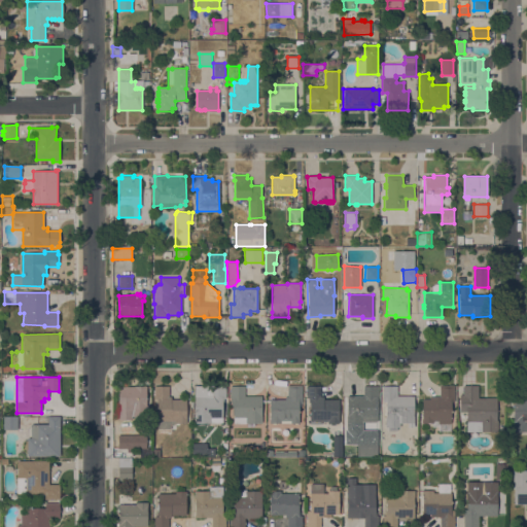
[(194,423),(194,416),(195,385),(225,386),(225,398),(224,398),(224,401),(222,401),(222,423),(194,423)]
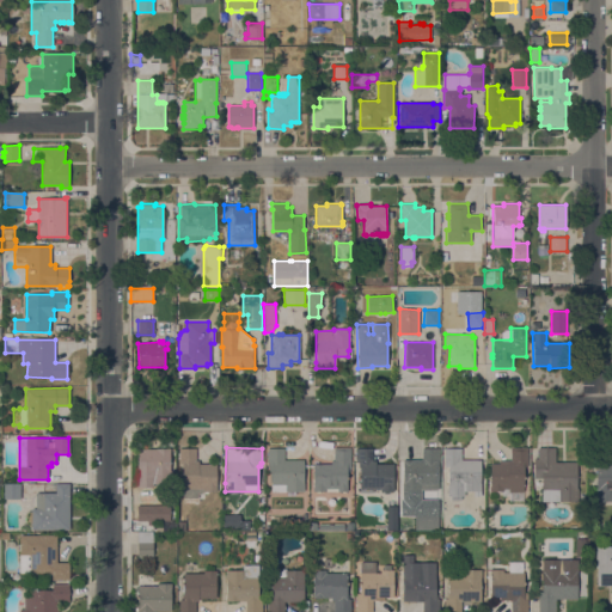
[(313,464),(322,464),(330,464),(330,460),(334,460),(334,447),(350,447),(350,469),(349,469),(349,472),(347,472),(347,491),(338,491),(338,488),(326,488),(326,491),(313,491),(313,464)]
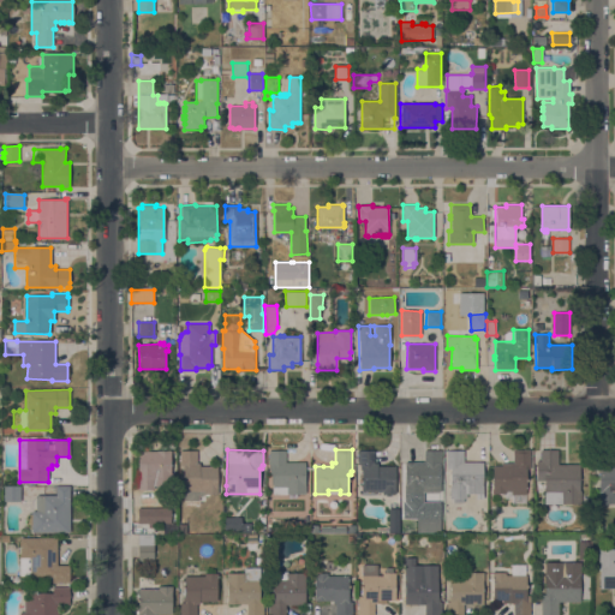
[(530,451),(530,470),(526,470),(526,502),(511,502),(511,490),(506,490),(506,494),(493,494),(493,489),(493,466),(501,466),(501,463),(513,463),(513,449),(530,451)]
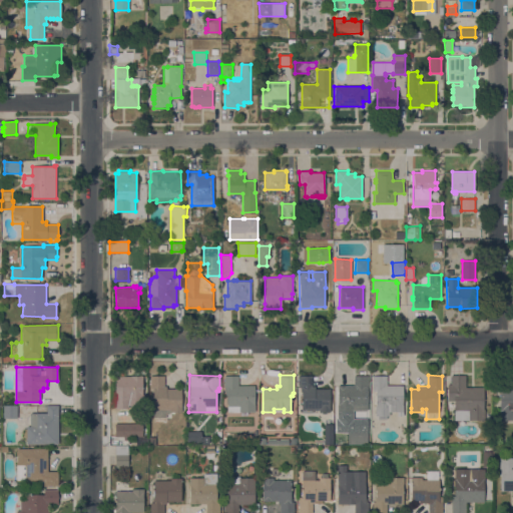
[(484,387),(483,409),(485,409),(485,421),(454,420),(454,401),(447,401),(447,384),(451,384),(451,375),(466,375),(466,387),(484,387)]
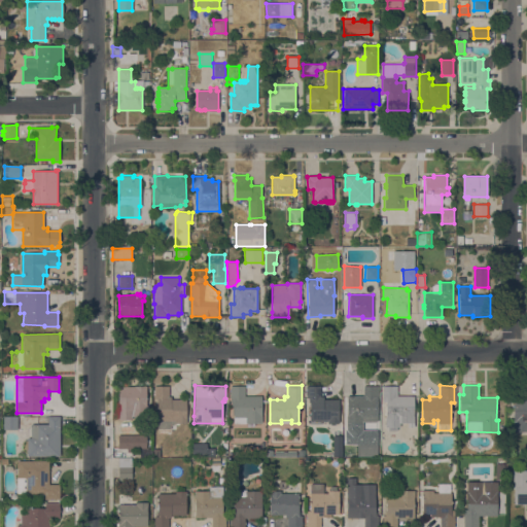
[(119,419),(119,431),(112,431),(112,387),(118,387),(118,386),(146,386),(146,417),(132,416),(132,419),(119,419)]
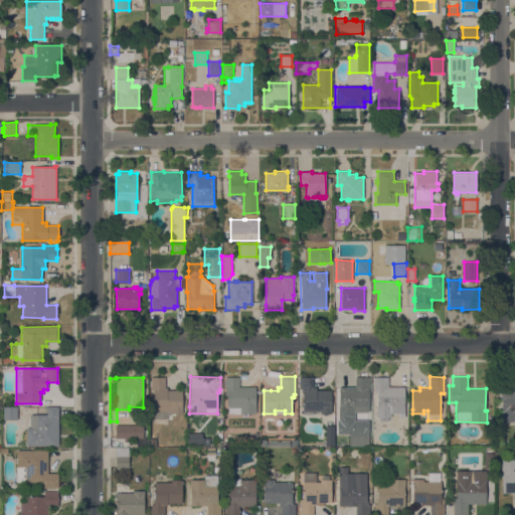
[(182,413),(171,413),(171,411),(166,411),(166,418),(155,418),(154,389),(151,389),(150,377),(164,377),(165,387),(167,387),(168,390),(182,390),(182,413)]
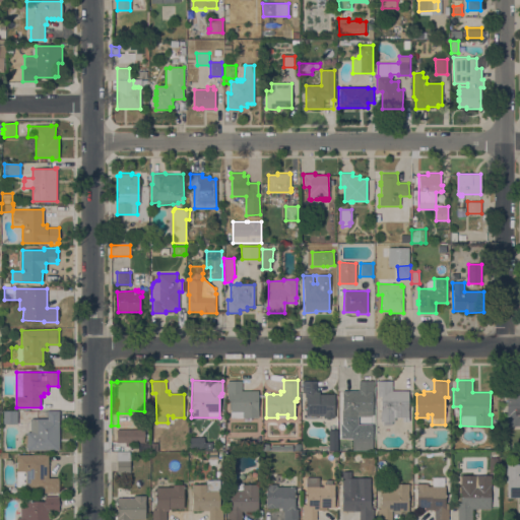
[(231,396),(230,396),(230,393),(226,393),(226,381),(242,381),(242,390),(259,391),(258,417),(231,417),(231,396)]
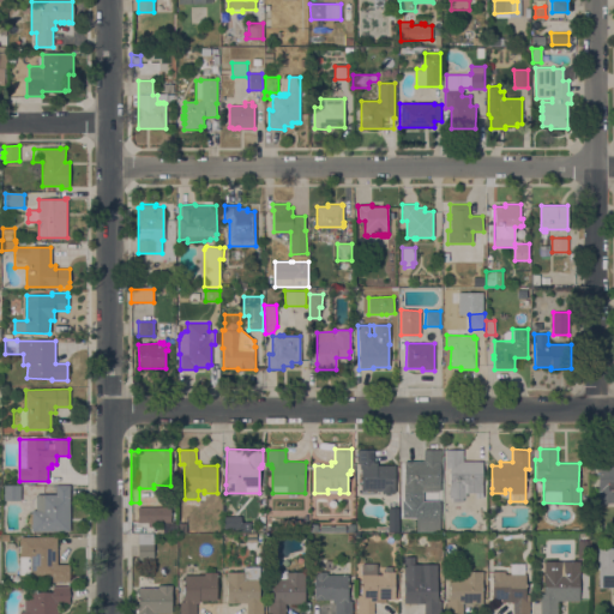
[(361,464),(356,464),(356,450),(373,450),(373,462),(377,462),(377,465),(395,465),(395,488),(395,493),(381,493),(381,491),(361,491),(361,464)]
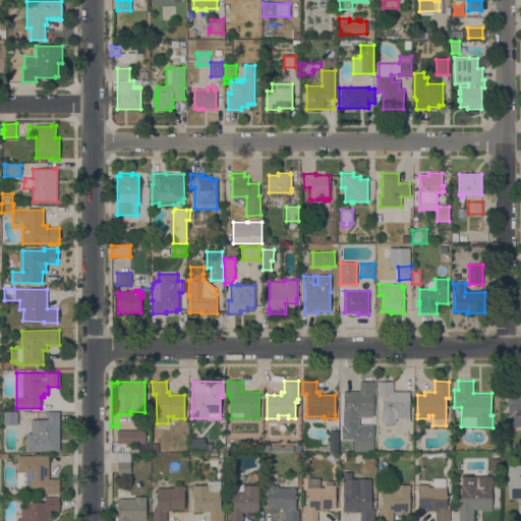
[(343,392),(359,392),(359,382),(373,382),(373,393),(370,393),(370,412),(358,412),(358,418),(343,418),(343,392)]
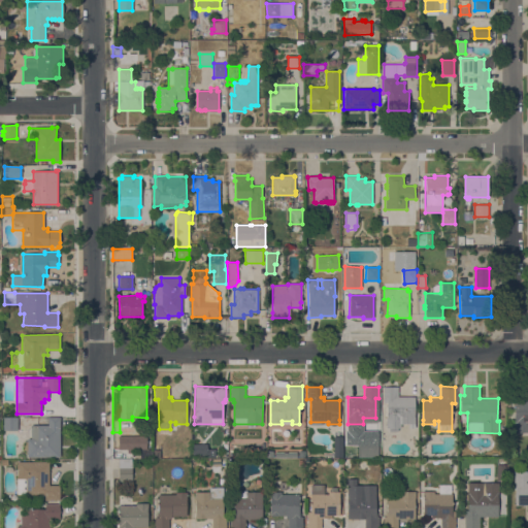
[(415,397),(415,417),(415,424),(400,424),(400,428),(397,428),(397,431),(389,431),(389,428),(386,428),(386,418),(387,418),(387,402),(383,402),(384,387),(398,387),(398,396),(415,397)]
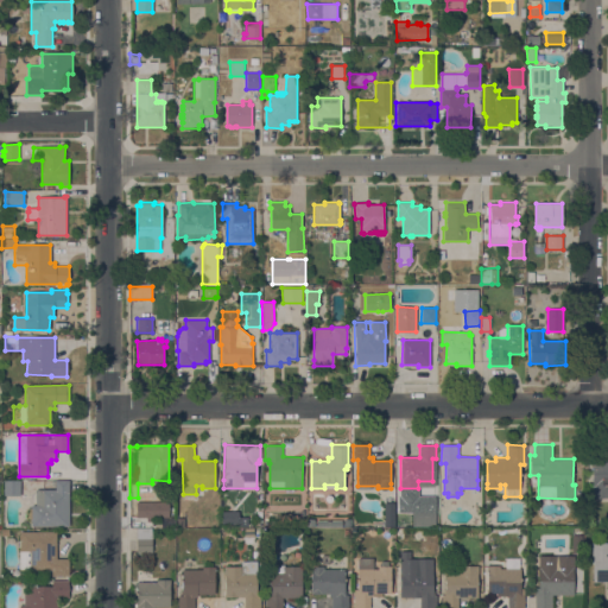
[(607,498),(591,498),(591,485),(593,485),(593,458),(607,458),(607,498)]
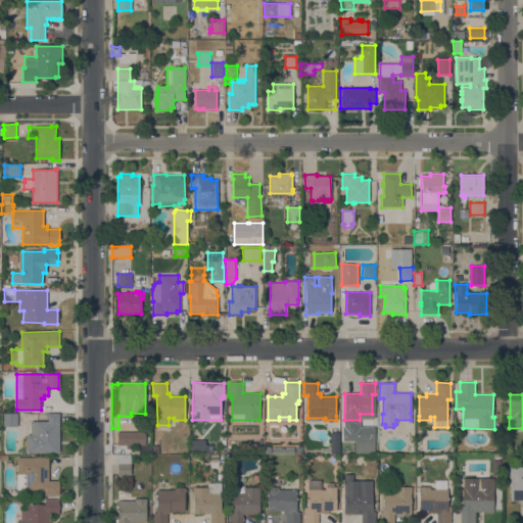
[(17,426),(3,426),(3,414),(16,414),(17,426)]
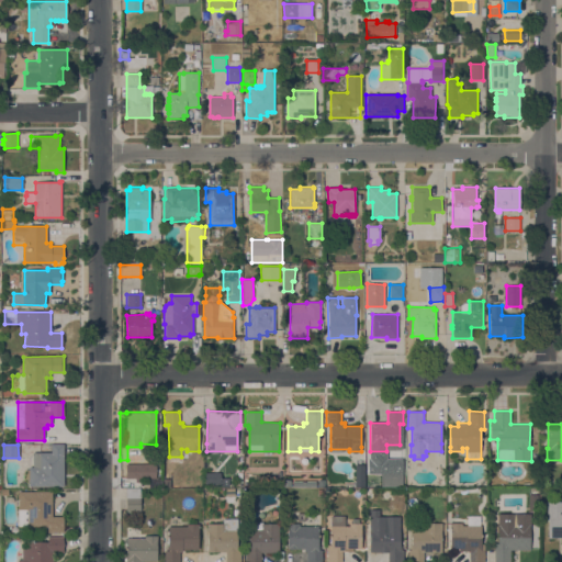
[(64,486),(29,486),(29,467),(32,467),(33,452),(52,452),(52,445),(64,445),(64,486)]
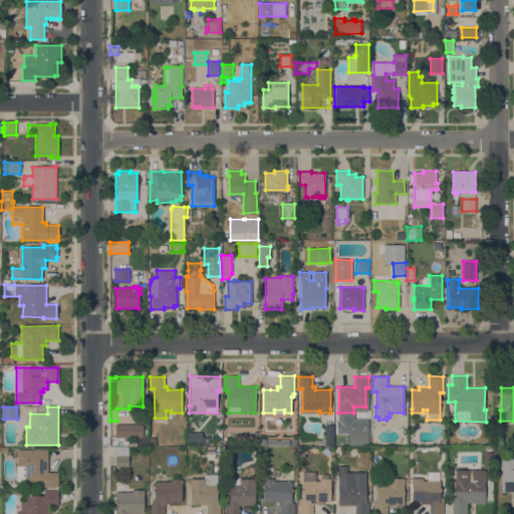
[(130,425),(129,438),(115,437),(115,425),(130,425)]
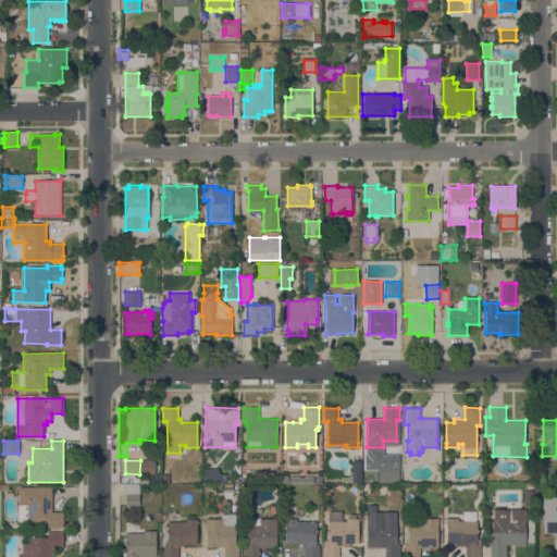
[(202,480),(202,469),(218,468),(218,474),(226,473),(227,482),(219,483),(219,480),(202,480)]
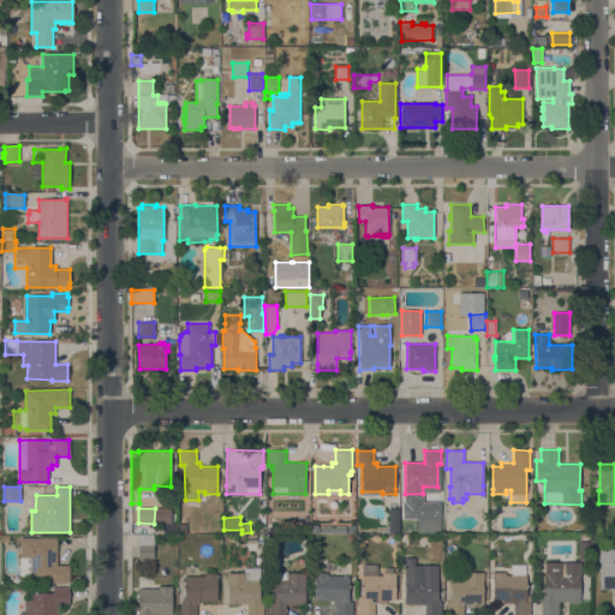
[(357,532),(357,520),(356,520),(356,519),(362,519),(362,520),(375,520),(375,531),(357,532)]
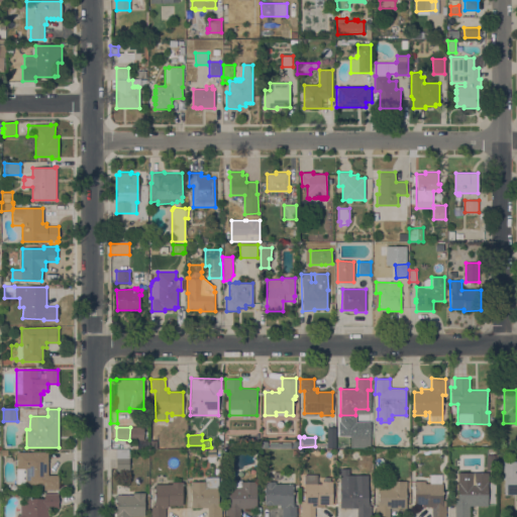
[(336,447),(336,439),(354,439),(354,447),(336,447)]
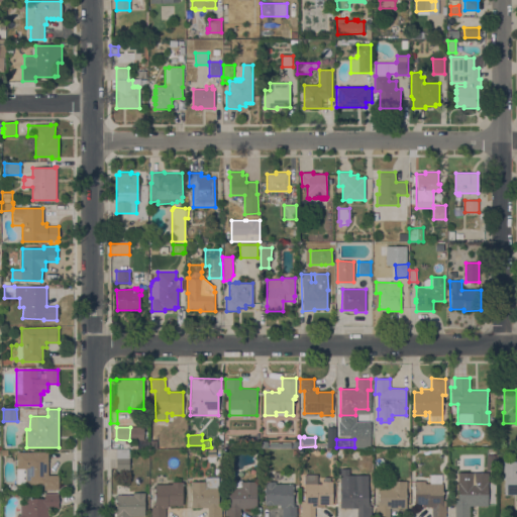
[(116,450),(128,449),(129,470),(116,470),(116,450)]
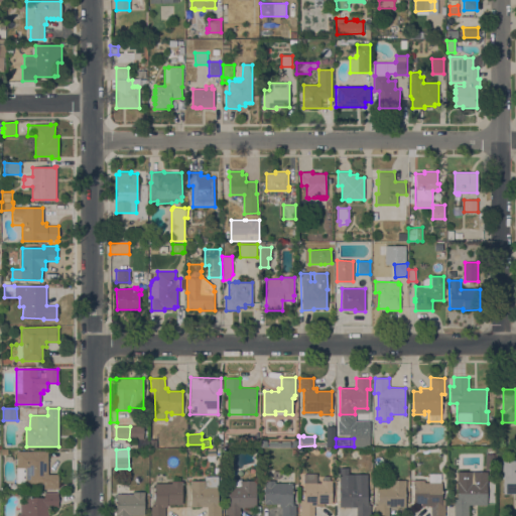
[(48,452),(47,474),(58,474),(57,489),(43,489),(43,485),(25,484),(16,484),(16,450),(48,452)]
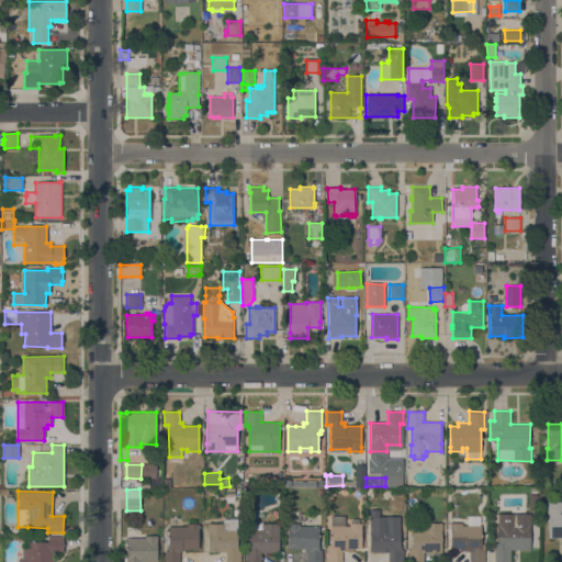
[(548,515),(547,515),(547,502),(561,502),(561,538),(548,538),(548,515)]
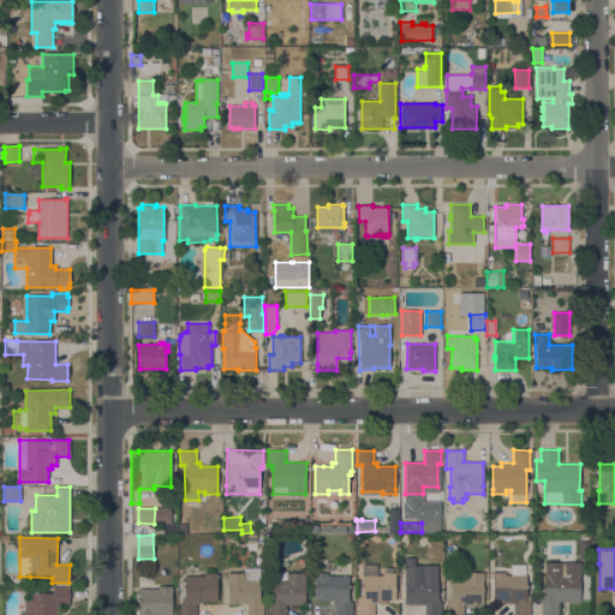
[(436,571),(442,569),(442,597),(439,597),(439,602),(441,602),(442,614),(424,614),(424,603),(405,604),(405,580),(404,580),(404,572),(405,572),(405,560),(407,559),(412,559),(413,561),(415,572),(422,572),(422,569),(436,569),(436,571)]
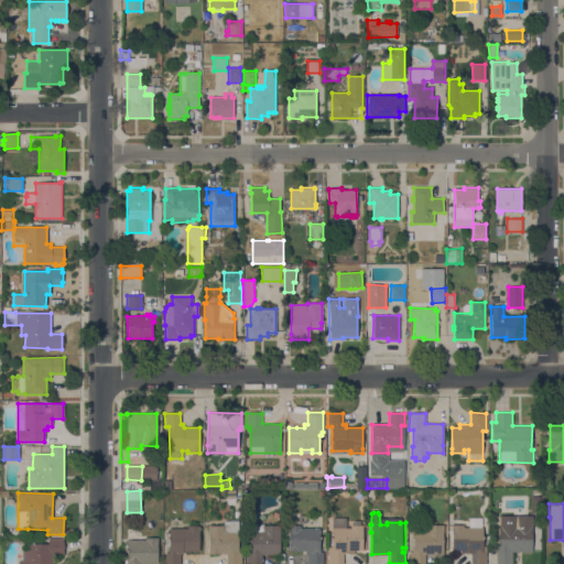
[(533,516),(533,528),(532,528),(532,552),(512,552),(512,563),(497,563),(497,550),(499,550),(499,545),(500,545),(500,516),(533,516)]
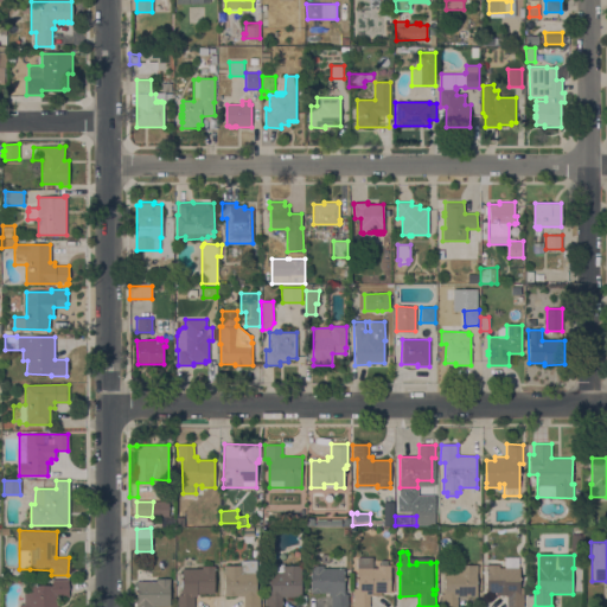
[(357,557),(372,557),(372,568),(377,568),(377,566),(390,566),(390,592),(381,592),(381,595),(369,595),(369,606),(353,606),(353,588),(357,588),(357,557)]
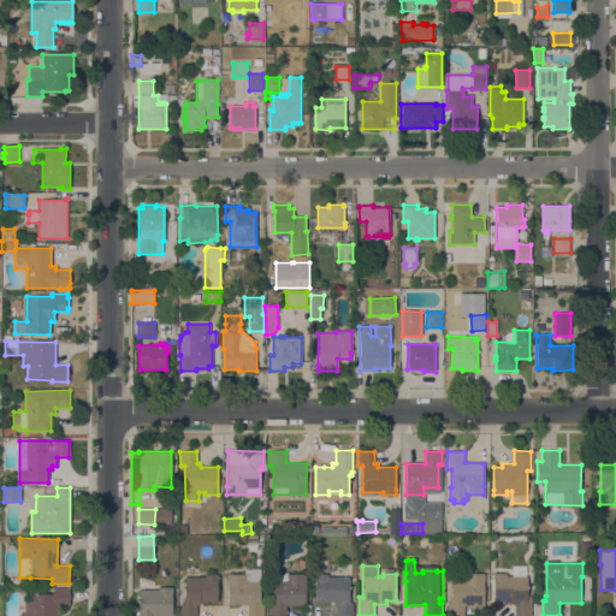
[(226,574),(244,574),(244,569),(260,568),(260,603),(264,603),(264,615),(247,615),(247,604),(227,605),(226,574)]
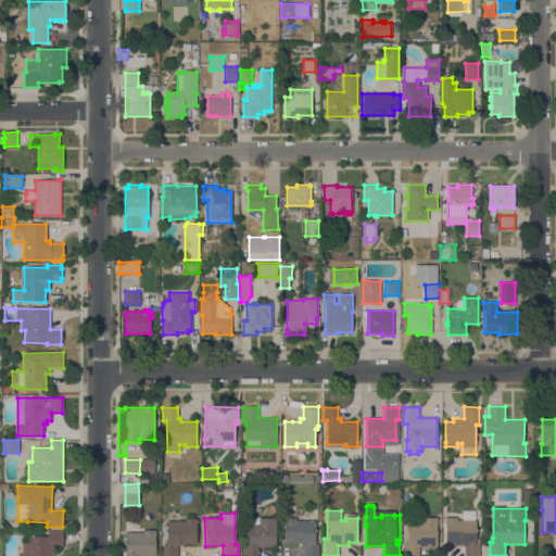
[(276,518),(276,546),(257,546),(257,555),(242,555),(242,544),(247,544),(247,517),(260,517),(260,518),(276,518)]
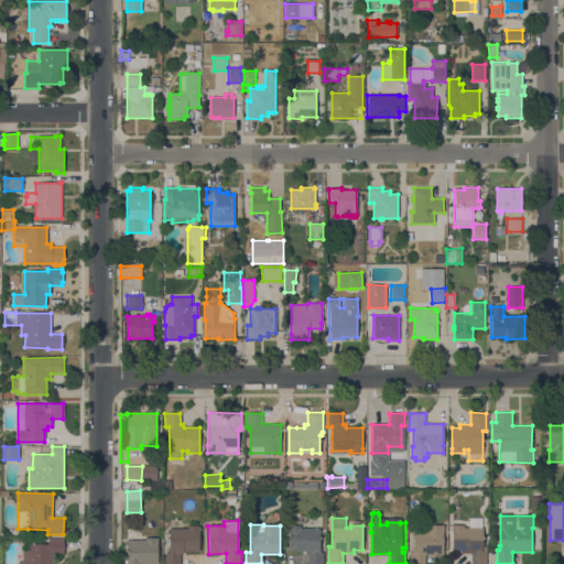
[(425,554),(425,563),(410,563),(410,552),(412,552),(412,549),(413,549),(413,531),(425,531),(425,524),(444,525),(443,554),(425,554)]
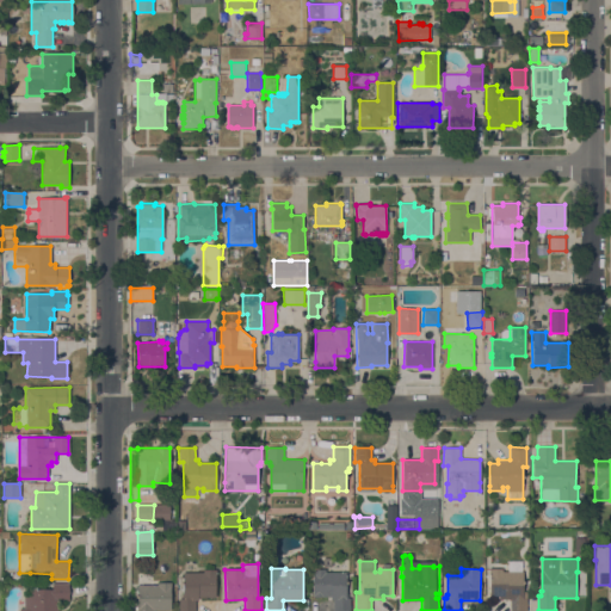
[(489,568),(503,568),(503,572),(523,572),(523,597),(526,597),(526,610),(510,610),(510,599),(507,599),(507,596),(489,596),(489,568)]
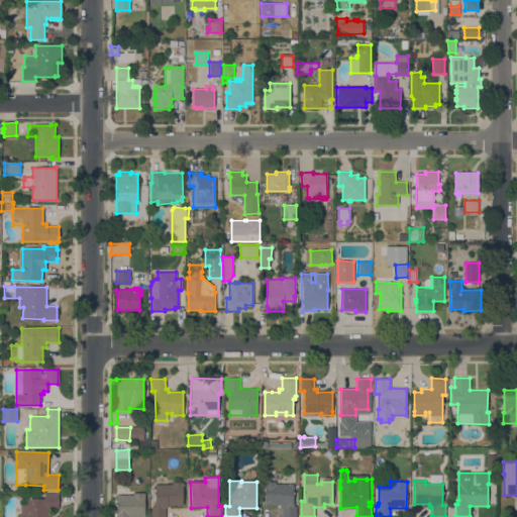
[(154,485),(172,485),(172,482),(183,482),(183,505),(168,505),(168,508),(166,508),(166,516),(150,516),(150,506),(154,506),(154,485)]
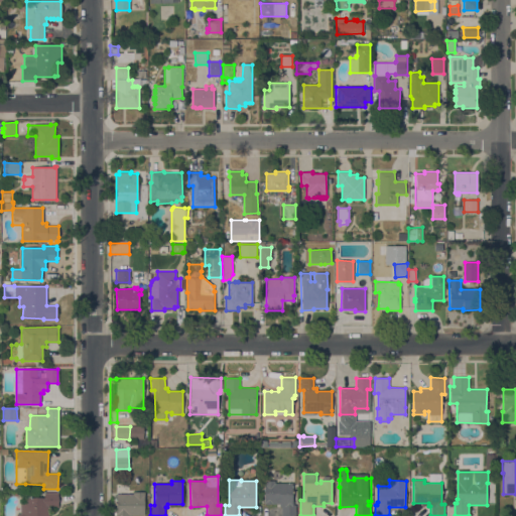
[(292,483),(292,501),(293,501),(293,505),(295,505),(295,515),(281,515),(281,507),(279,507),(279,504),(264,504),(264,481),(275,481),(275,483),(292,483)]
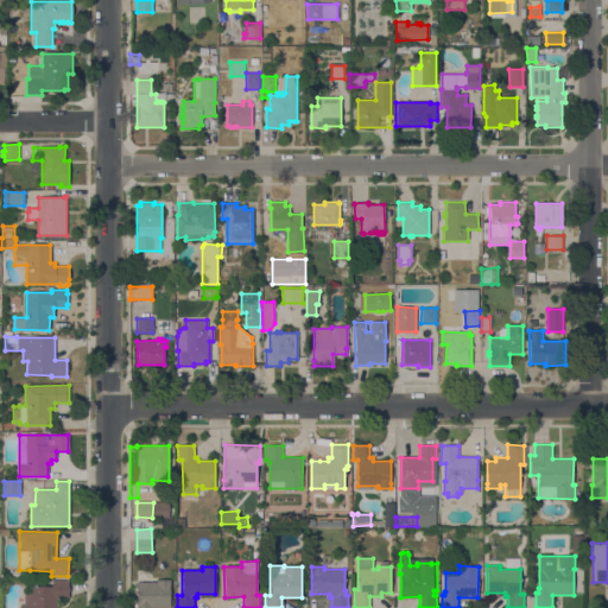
[(24,587),(50,587),(50,580),(69,581),(68,597),(58,597),(57,607),(19,607),(19,606),(24,606),(24,587)]
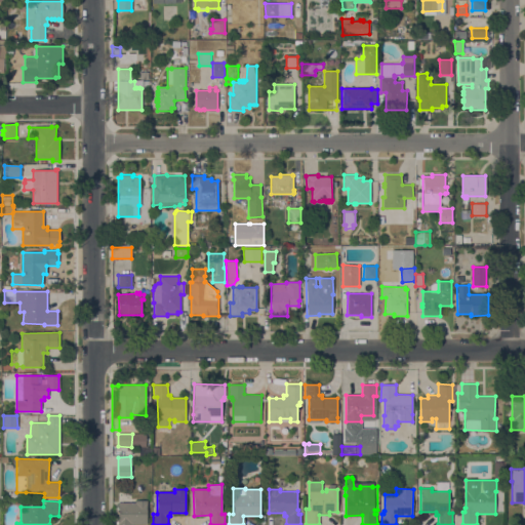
[(118,524),(116,524),(116,521),(118,521),(118,502),(135,502),(135,500),(147,500),(147,524),(132,524),(118,524)]
